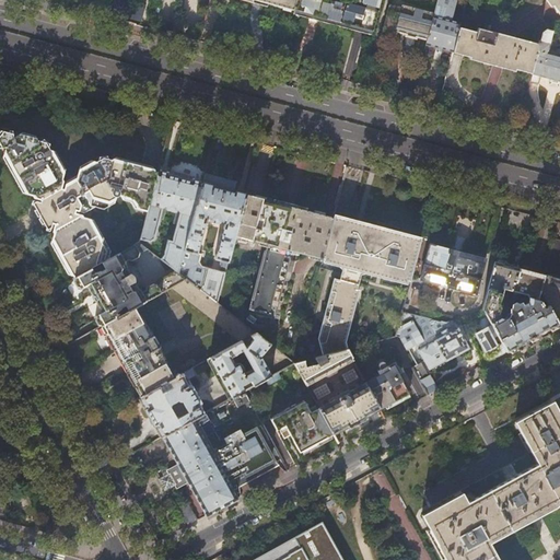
[(258,0),(277,4),(293,9),(295,0),(258,0)]
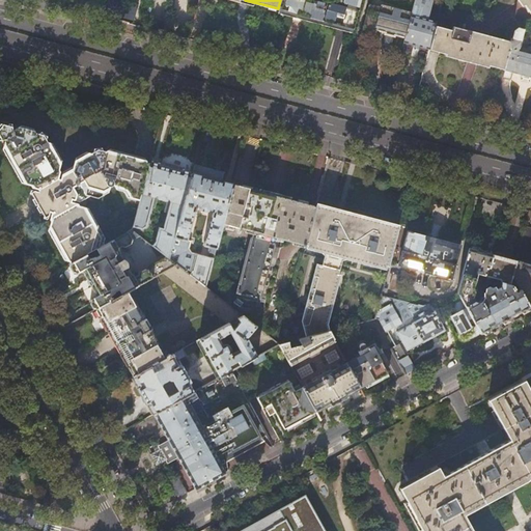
[(280,0),(278,8),(289,11),(332,24),(354,29),(360,0),(280,0)]
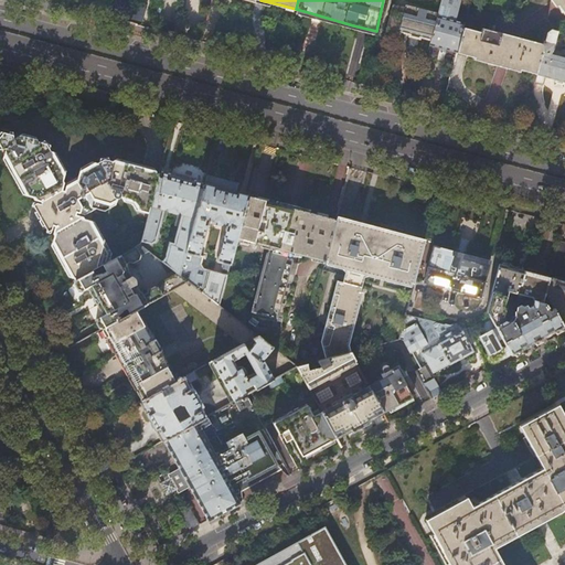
[(440,0),(438,14),(432,40),(430,44),(441,48),(457,52),(462,28),(464,23),(455,21),(459,0),(440,0)]
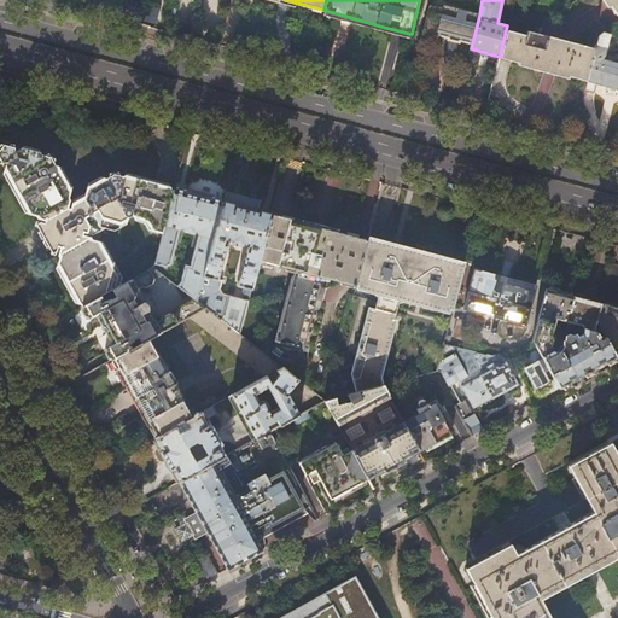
[(617,0),(606,0),(617,16),(617,0)]
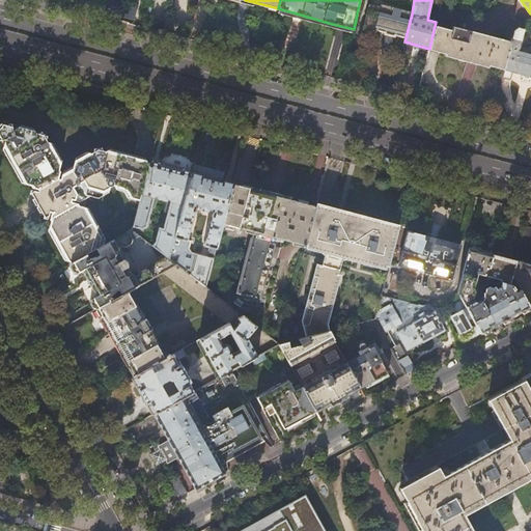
[(406,37),(412,14),(382,5),(381,7),(369,4),(362,29),(375,32),(376,30),(388,33),(406,37)]
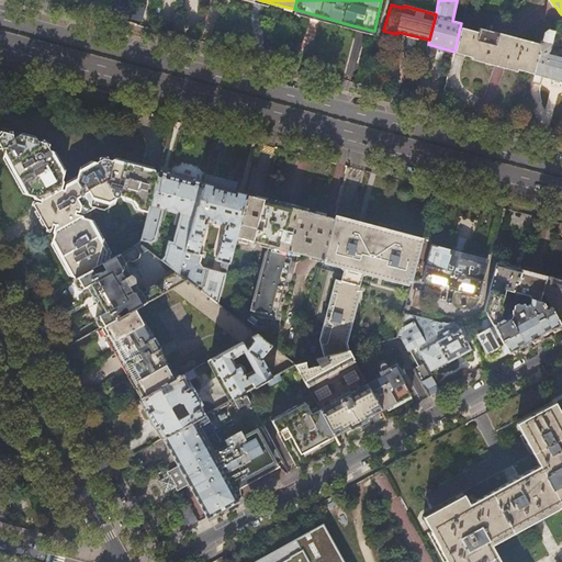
[(454,52),(453,53),(474,58),(515,69),(534,74),(542,41),(540,40),(539,43),(480,27),(479,32),(460,27),(454,52)]
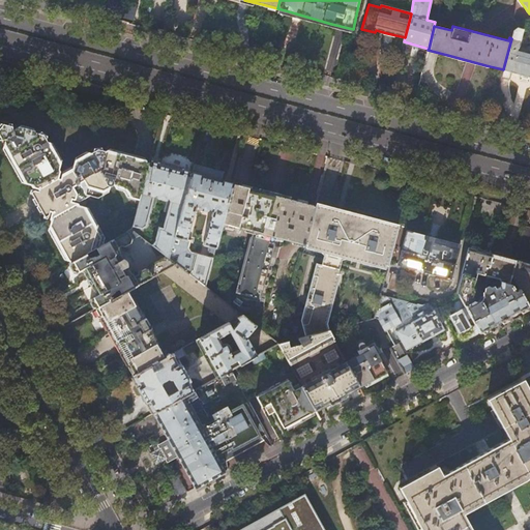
[(511,38),(503,69),(501,78),(509,80),(511,71),(524,75),(529,77),(529,53),(518,50),(524,29),(517,28),(513,30),(511,38)]
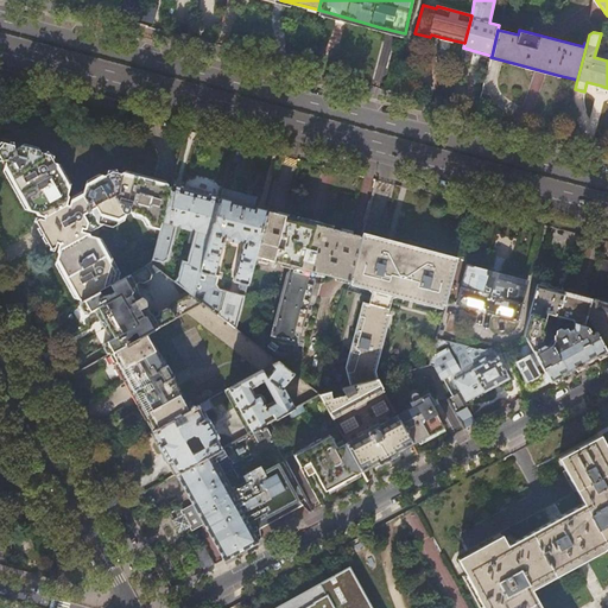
[(100,292),(111,285),(120,280),(100,242),(96,242),(94,236),(89,235),(87,233),(82,232),(83,229),(86,229),(97,223),(108,226),(131,214),(145,217),(153,229),(160,232),(172,188),(139,179),(113,172),(87,188),(84,197),(73,203),(71,207),(69,206),(71,201),(69,197),(70,192),(67,188),(68,185),(51,156),(31,150),(6,144),(0,151),(0,153),(5,162),(10,162),(7,166),(16,183),(29,206),(32,207),(35,213),(39,214),(40,216),(46,217),(45,220),(42,219),(37,221),(44,234),(52,249),(56,247),(58,244),(61,244),(58,248),(59,252),(58,255),(62,261),(61,264),(81,302),(100,292)]
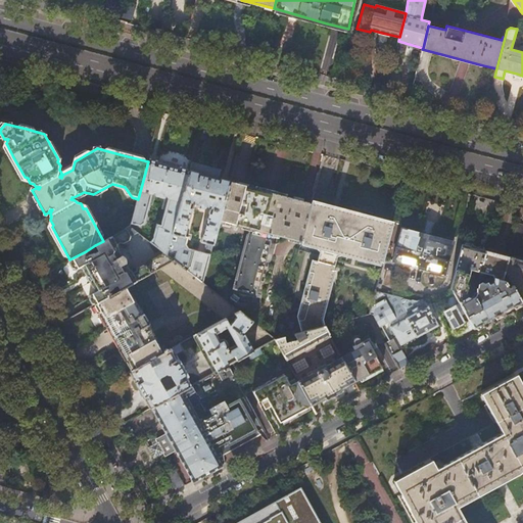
[(132,226),(131,226),(136,230),(138,225),(141,226),(146,222),(153,194),(156,192),(158,193),(157,195),(158,196),(164,198),(165,197),(167,195),(169,196),(170,198),(162,226),(158,225),(154,238),(151,242),(164,252),(168,254),(188,173),(187,170),(181,168),(180,170),(171,168),(157,163),(156,161),(151,160),(148,161),(138,199),(132,226)]
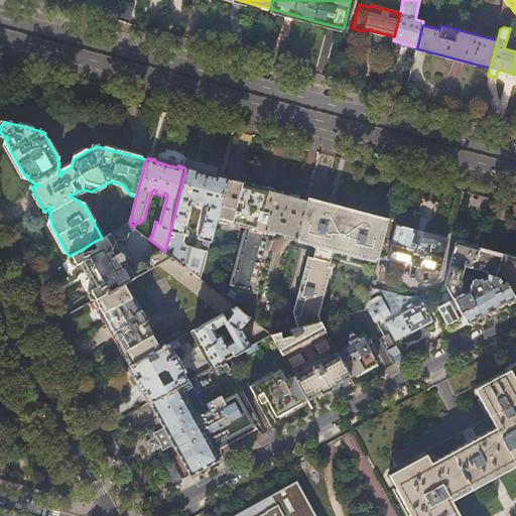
[(188,161),(185,170),(188,168),(196,170),(196,172),(215,177),(218,168),(206,165),(188,161)]
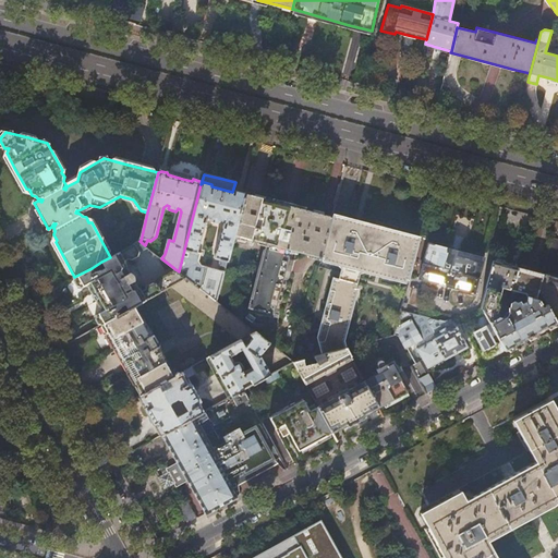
[(201,184),(179,271),(186,278),(217,302),(225,271),(202,265),(199,261),(202,254),(197,253),(207,217),(210,218),(210,219),(211,220),(218,222),(219,221),(220,220),(222,221),(223,222),(215,257),(220,259),(219,265),(226,267),(234,235),(244,195),(232,192),(211,186),(211,184),(204,182),(201,184)]
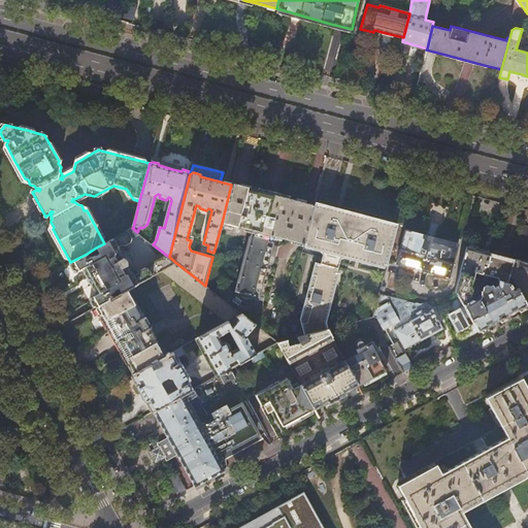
[(231,185),(222,223),(252,230),(250,236),(235,291),(238,292),(238,294),(245,299),(255,298),(256,297),(259,297),(269,257),(272,245),(276,246),(278,237),(301,243),(300,246),(303,248),(304,243),(315,206),(292,200),(245,189),(231,185)]
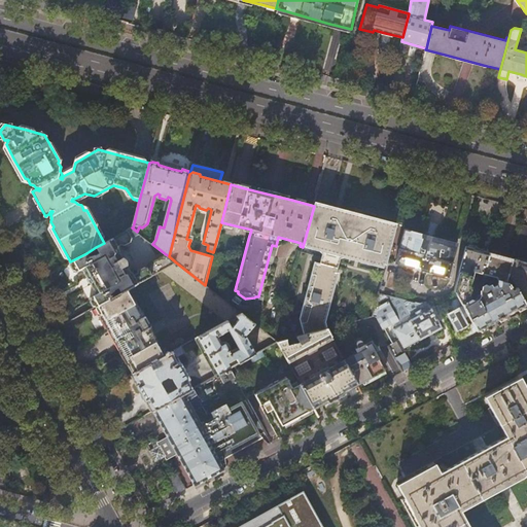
[(314,205),(314,206),(304,243),(320,247),(326,253),(323,265),(314,262),(300,318),(304,335),(323,329),(319,316),(323,315),(334,275),(331,275),(337,255),(344,254),(385,265),(395,227),(374,221),(332,210),(314,205)]
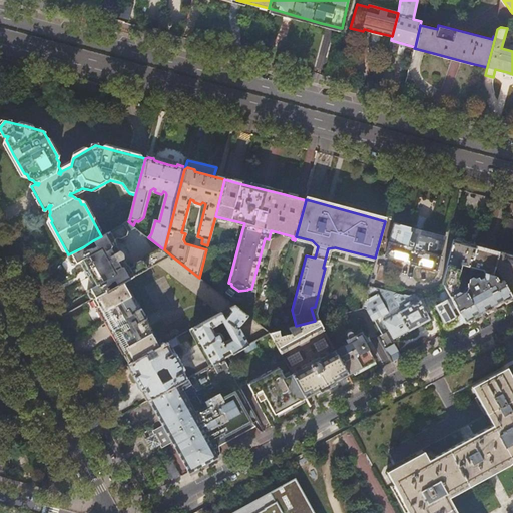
[(101,236),(93,240),(96,246),(92,248),(86,249),(84,246),(68,254),(69,255),(69,257),(72,263),(73,263),(74,265),(82,260),(87,269),(85,270),(86,272),(86,271),(87,273),(88,275),(88,277),(90,276),(95,285),(87,289),(88,291),(91,298),(92,298),(93,299),(110,289),(108,287),(107,287),(107,286),(110,283),(113,288),(126,280),(156,264),(171,255),(164,249),(161,247),(145,257),(145,258),(146,260),(143,261),(140,261),(135,264),(134,267),(130,269),(128,266),(126,265),(123,259),(123,257),(123,255),(123,254),(122,253),(122,252),(121,251),(120,250),(119,250),(116,246),(116,243),(114,239),(118,237),(121,238),(127,234),(128,231),(136,227),(133,225),(128,221),(101,236)]
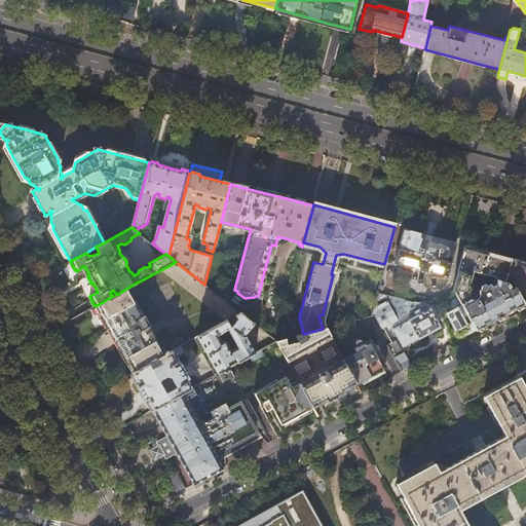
[(403,229),(395,264),(449,278),(458,243),(425,235),(403,229)]
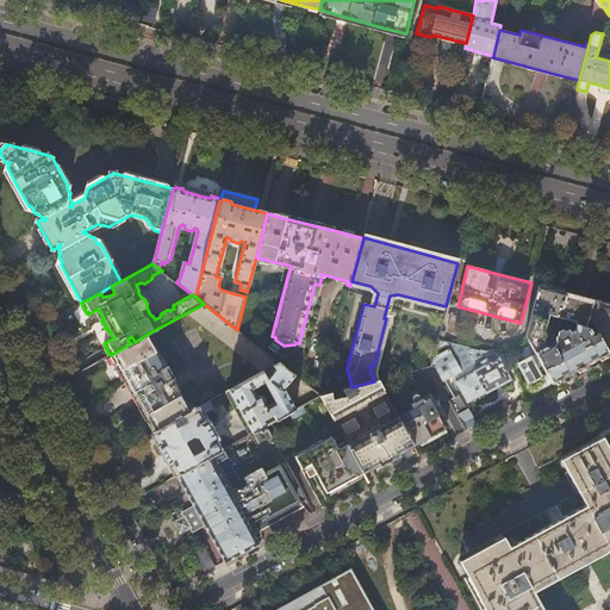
[(315,284),(311,297),(318,299),(322,285),(319,285),(315,284)]
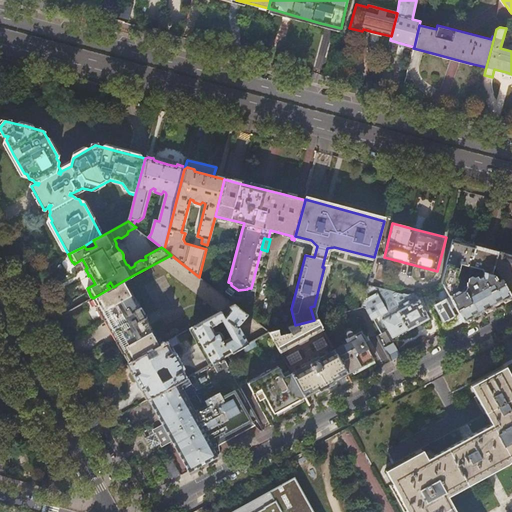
[(453,239),(446,265),(459,268),(460,264),(468,266),(470,258),(471,258),(475,245),(464,242),(453,239)]
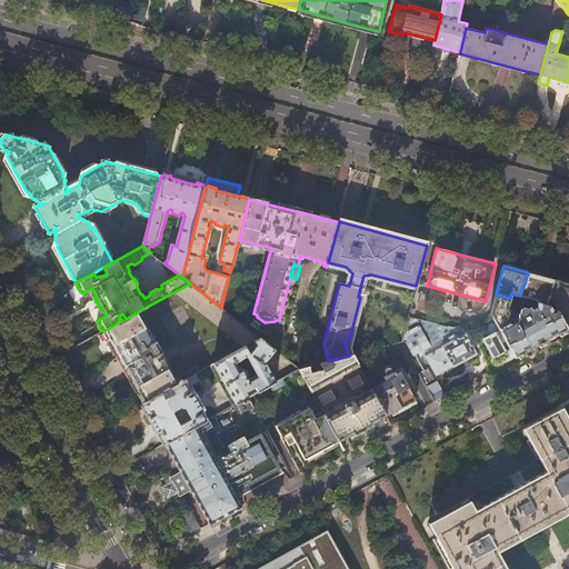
[(542,276),(528,272),(523,287),(522,287),(520,296),(519,298),(537,302),(546,305),(547,305),(548,297),(553,279),(542,276)]
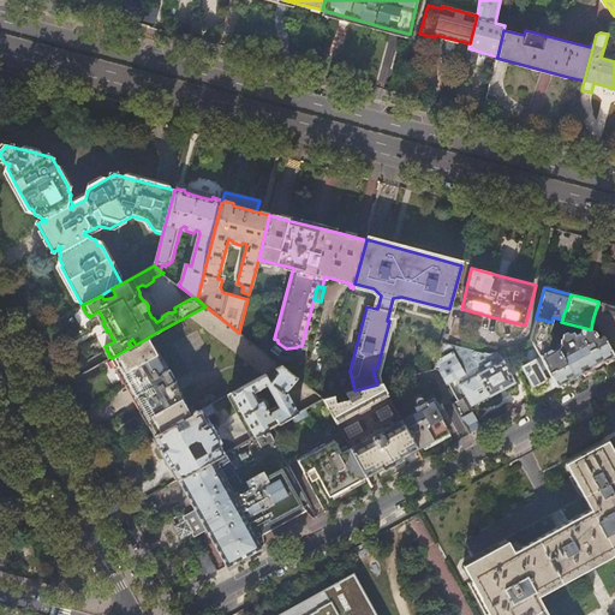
[(603,335),(613,356),(614,353),(614,305),(610,305),(611,300),(601,298),(599,302),(598,302),(592,321),(596,322),(603,335)]
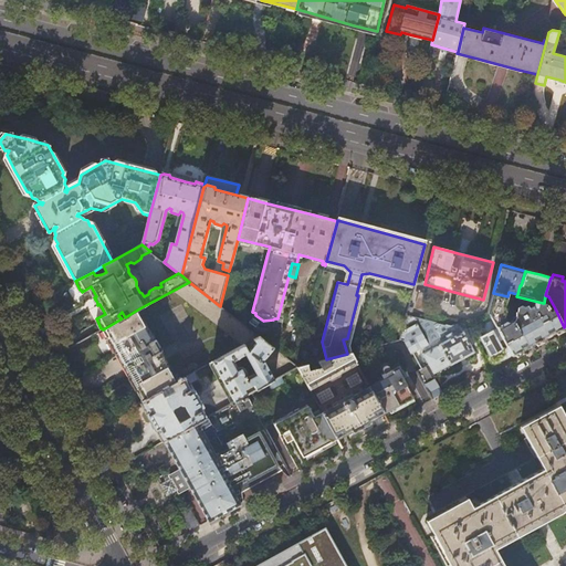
[(220,306),(189,282),(173,291),(239,343),(197,366),(198,370),(210,364),(259,337),(220,306)]
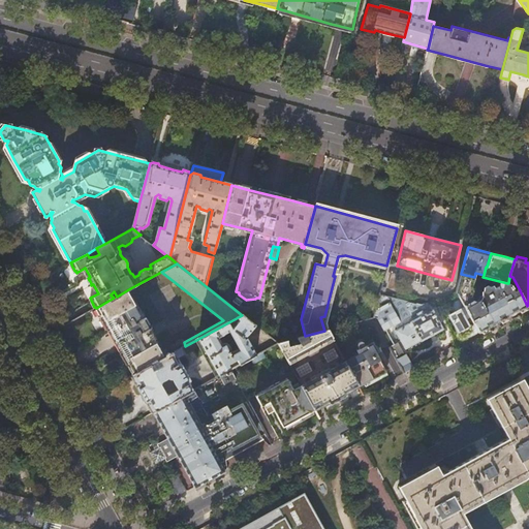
[(457,290),(458,294),(461,299),(478,332),(527,306),(519,288),(514,290),(511,287),(512,285),(511,284),(508,283),(507,283),(499,281),(498,286),(494,288),(492,285),(489,287),(486,285),(483,287),(483,290),(480,291),(480,294),(478,297),(478,299),(476,300),(473,299),(471,296),(472,289),(471,285),(474,277),(461,274),(457,290)]
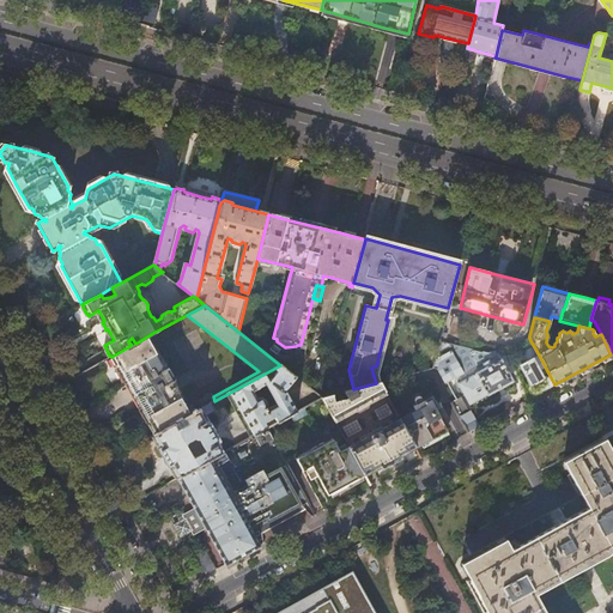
[(132,345),(111,357),(117,368),(119,366),(126,381),(125,382),(126,384),(127,383),(133,393),(140,406),(139,407),(140,408),(141,408),(150,423),(149,423),(155,435),(175,423),(184,417),(194,412),(176,378),(177,378),(168,359),(165,360),(151,334),(135,344),(132,345)]
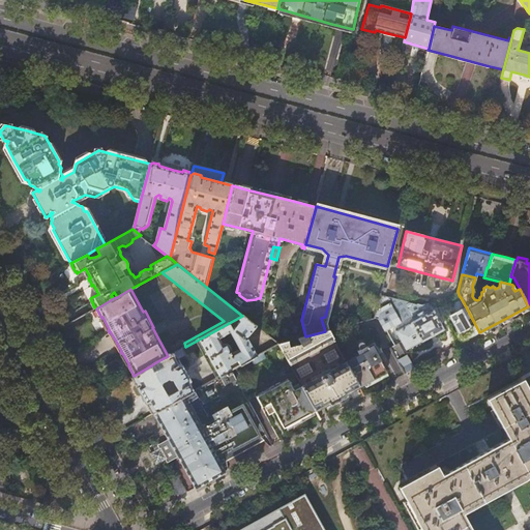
[(385,295),(380,294),(378,304),(390,300),(390,303),(380,308),(379,320),(379,321),(384,330),(386,329),(400,322),(403,327),(396,330),(406,349),(425,339),(444,329),(435,311),(433,311),(429,303),(422,304),(385,295)]
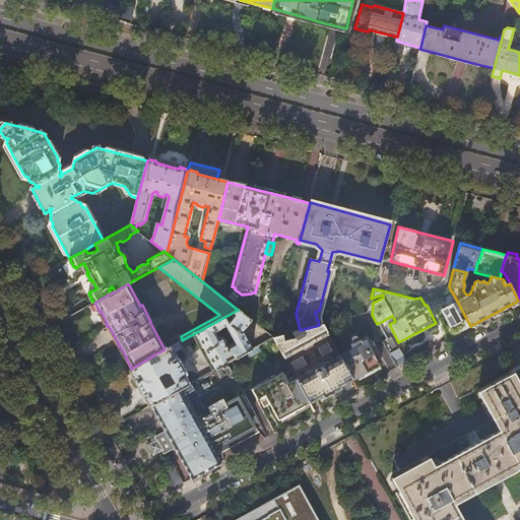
[(470,326),(453,294),(451,295),(450,293),(446,295),(448,300),(443,302),(446,308),(442,310),(454,330),(455,329),(457,333),(464,330),(470,326)]
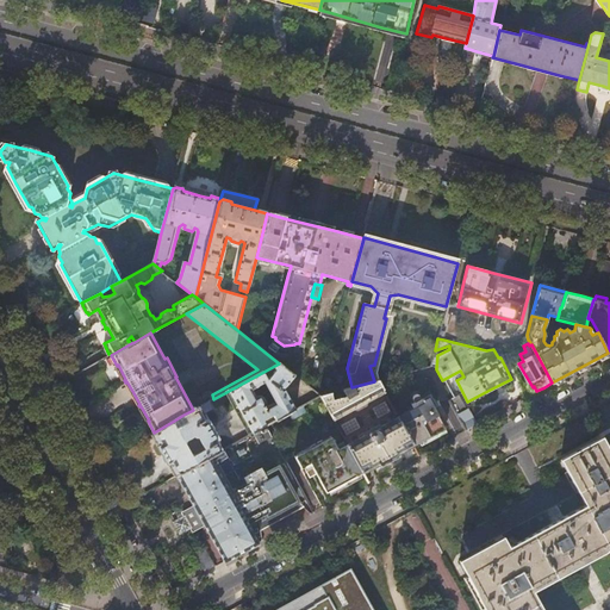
[(265,427),(266,427),(297,410),(285,388),(296,375),(279,363),(226,392),(250,435),(260,429),(265,427)]
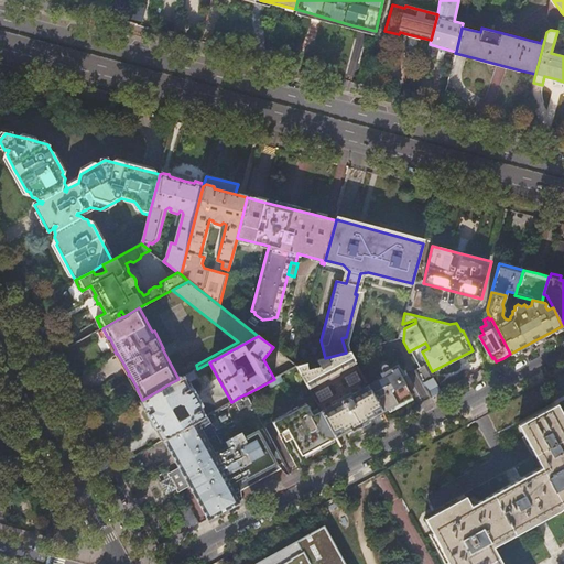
[(325,358),(297,366),(310,388),(356,364),(349,351),(346,353),(325,358)]
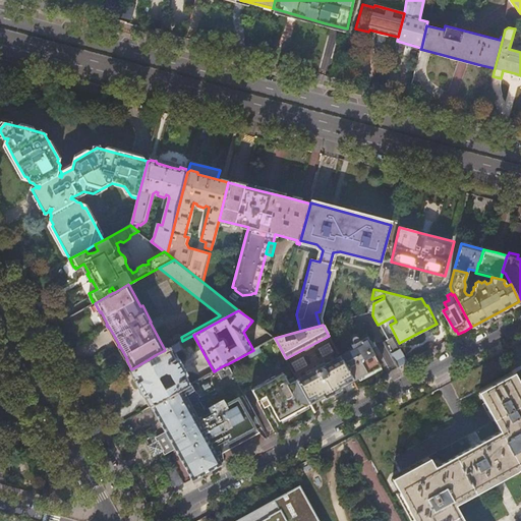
[(398,367),(408,361),(400,348),(398,349),(392,337),(388,339),(384,341),(398,367)]
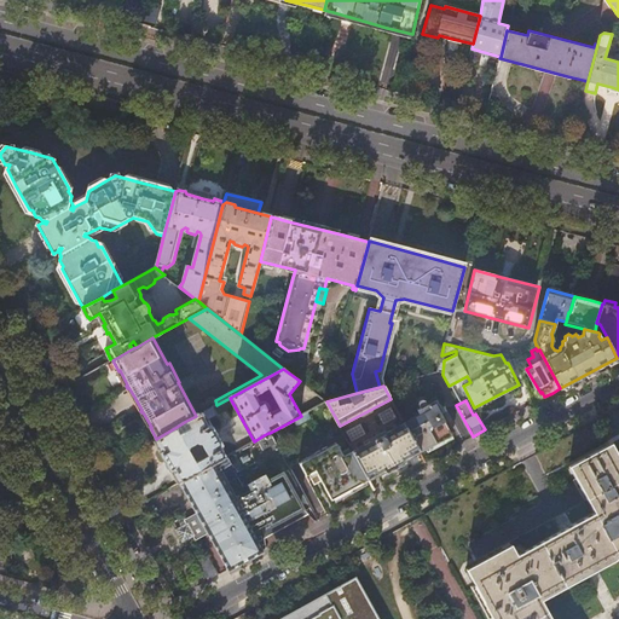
[(420,416),(404,423),(420,451),(438,441),(451,434),(437,406),(433,401),(424,405),(424,404),(423,404),(422,404),(421,404),(421,405),(420,406),(421,409),(417,411),(420,416)]
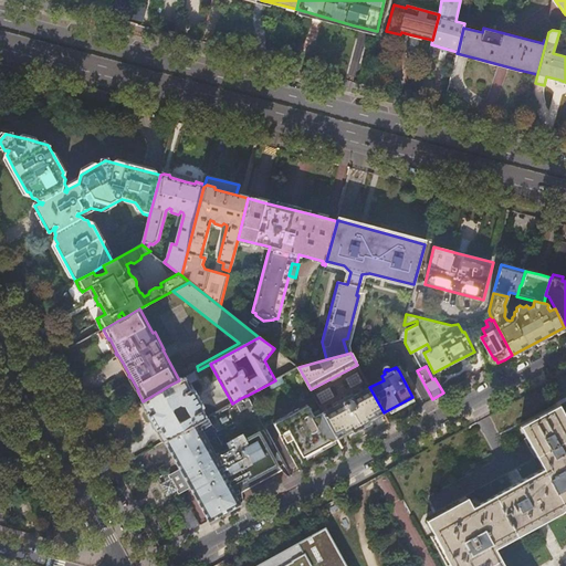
[(195,371),(179,380),(170,385),(174,390),(165,396),(161,390),(143,401),(152,417),(165,441),(207,417),(203,411),(205,408),(191,384),(199,379),(195,371)]
